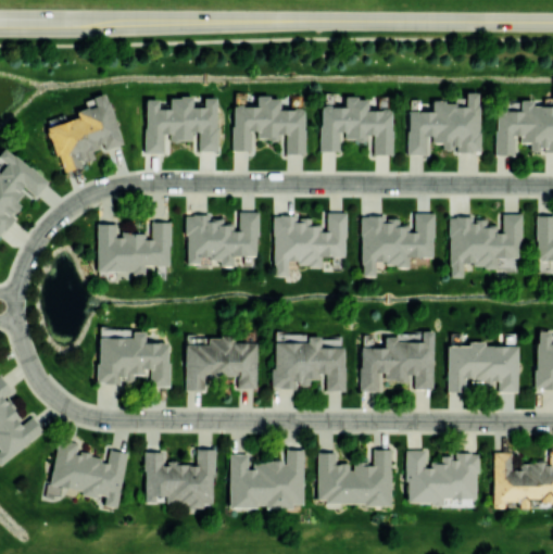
[(63,173),(97,162),(93,152),(104,148),(105,152),(124,146),(108,93),(91,99),(95,111),(48,125),(63,173)]
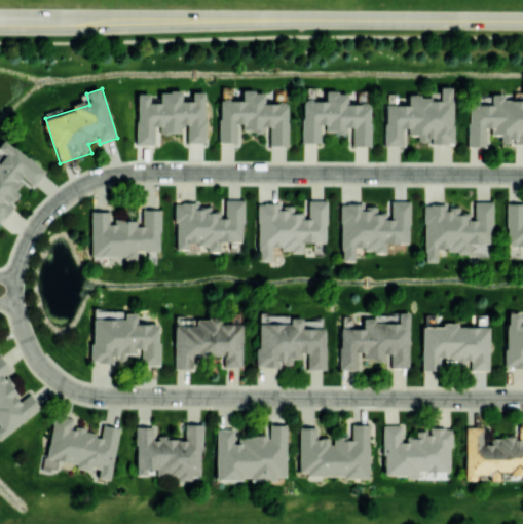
[(455,145),(454,88),(441,88),(441,97),(410,98),(410,106),(385,106),(386,148),(407,147),(407,137),(419,137),(419,143),(433,142),(433,145),(455,145)]
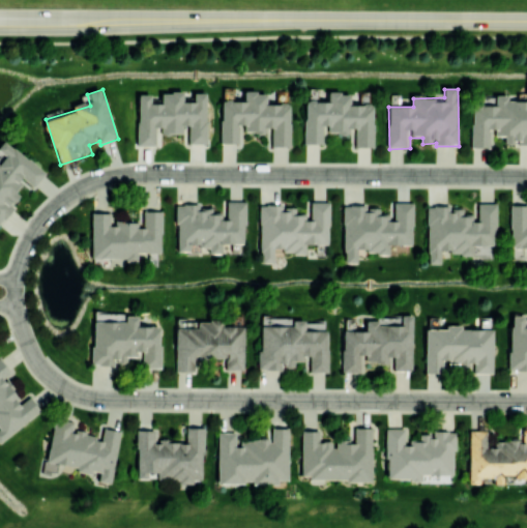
[(208,145),(208,94),(195,94),(195,104),(184,104),(184,93),(163,93),(163,105),(152,105),(152,96),(140,96),(139,147),(158,147),(158,135),(188,135),(188,145),(208,145)]
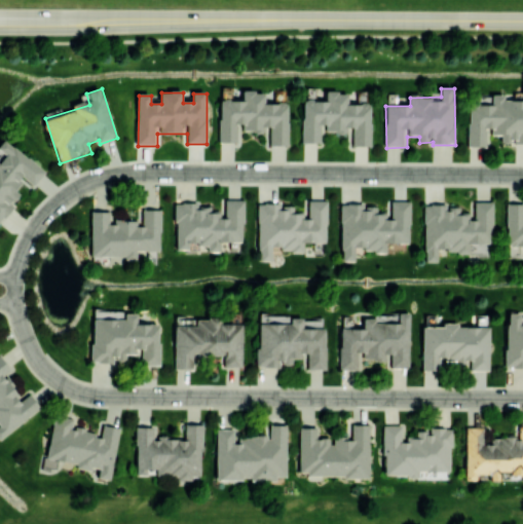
[(289,105),(266,105),(266,92),(245,92),(245,102),(221,102),(221,144),(240,144),(240,132),(271,132),(271,147),(290,147),(289,105)]
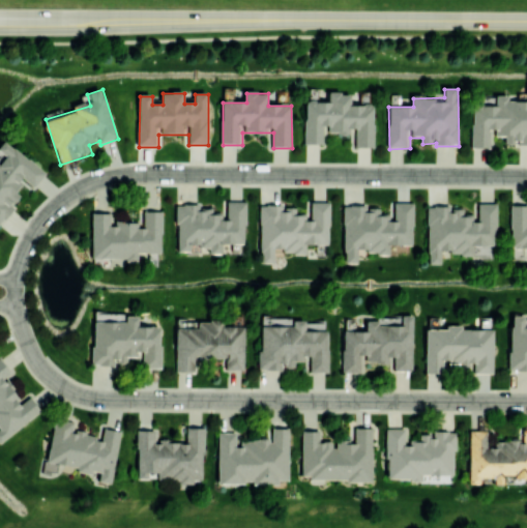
[(306,103),(306,146),(325,146),(325,135),(355,135),(355,149),(375,149),(375,106),(352,107),(352,94),(330,94),(330,103),(306,103)]
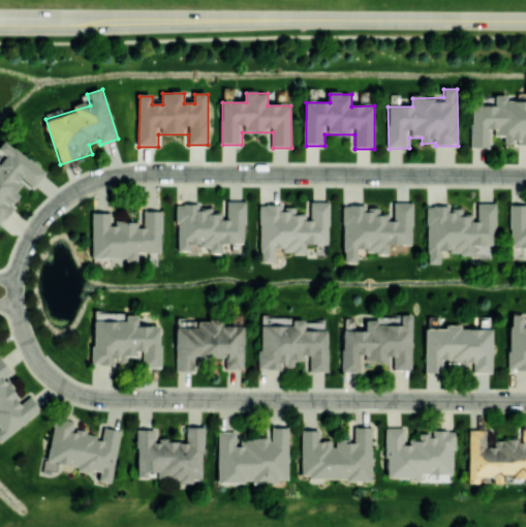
[(474,96),(472,149),(491,150),(492,137),(505,137),(505,145),(525,145),(525,102),(507,101),(508,97),(474,96)]
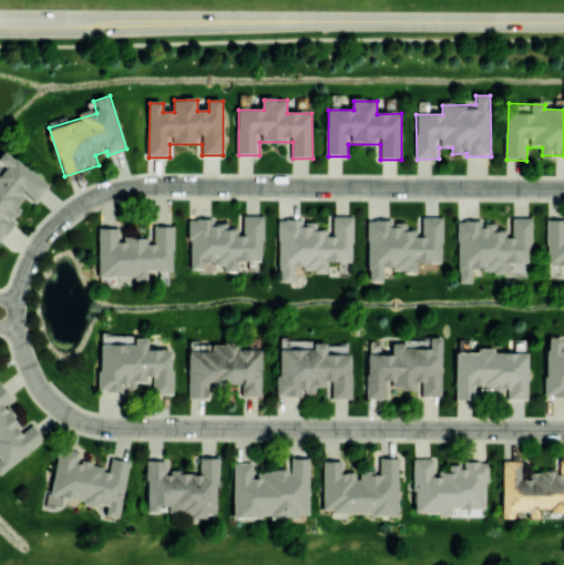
[(0,238),(2,240),(24,212),(17,206),(27,193),(39,202),(51,186),(6,152),(0,160),(0,238)]
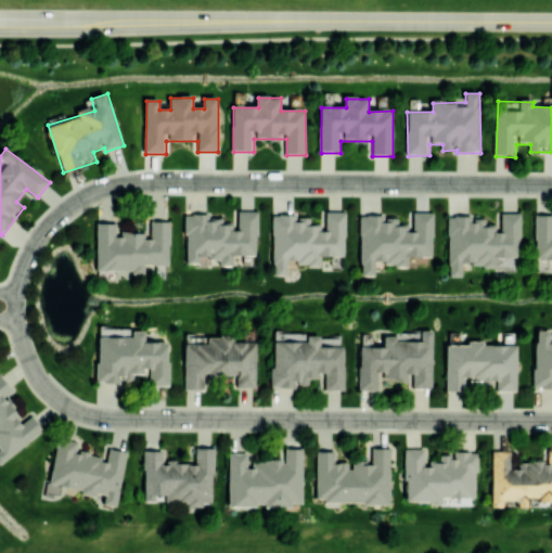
[(188,216),(187,265),(201,265),(201,259),(220,259),(220,267),(233,268),(233,257),(257,257),(258,214),(238,213),(238,226),(218,224),(218,217),(188,216)]
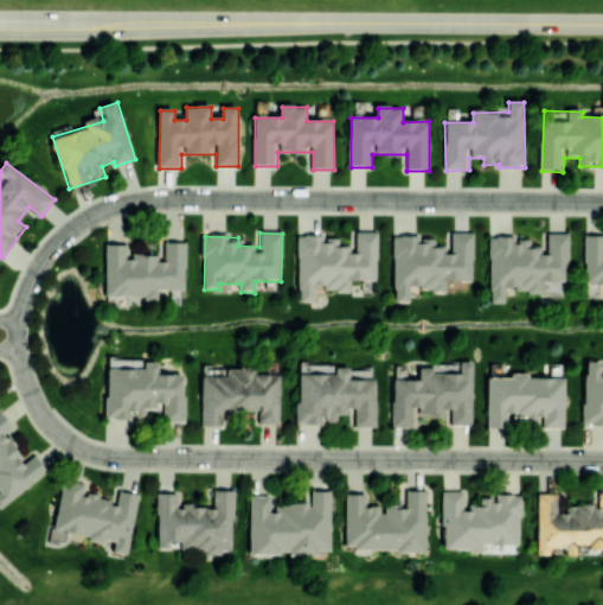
[(300,237),(299,304),(315,304),(315,291),(351,291),(351,281),(378,281),(378,233),(353,233),(353,247),(339,247),(339,240),(325,240),(325,237),(300,237)]
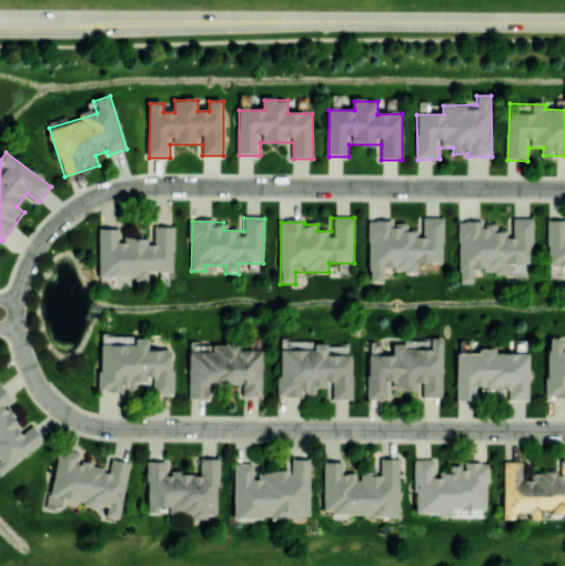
[(370,222),(370,284),(384,284),(384,273),(419,272),(419,264),(444,264),(444,219),(423,219),(423,231),(407,231),(407,224),(394,225),(394,222),(370,222)]
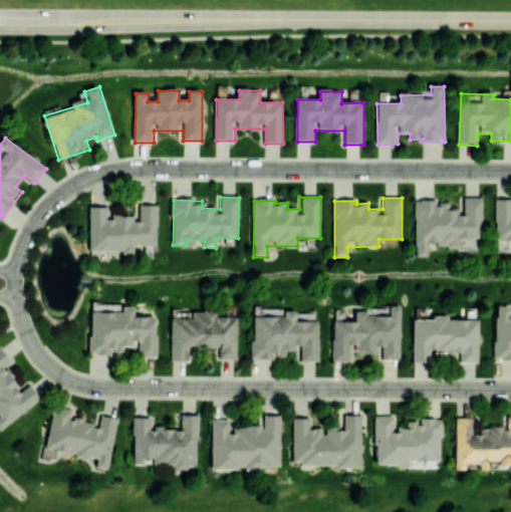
[(510,200),(497,201),(496,241),(510,241),(510,200)]
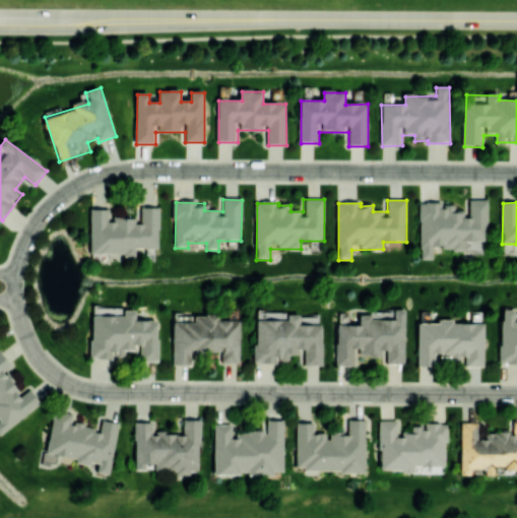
[(91,256),(137,256),(137,250),(159,250),(160,209),(140,208),(140,219),(110,219),(110,210),(92,210),(91,256)]
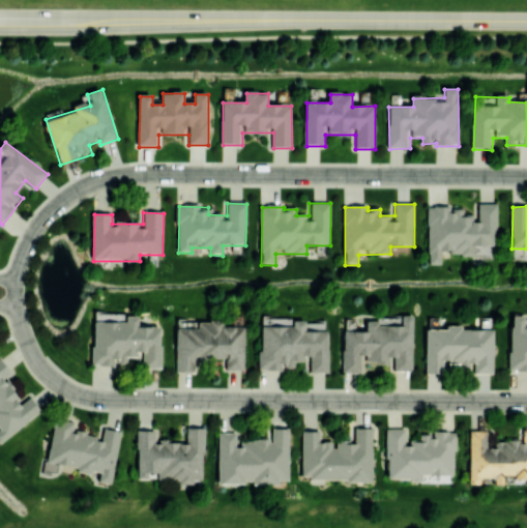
[(160,369),(163,320),(151,320),(150,328),(139,327),(139,318),(109,316),(109,323),(96,322),(93,365),(123,367),(123,355),(145,357),(144,368),(160,369)]
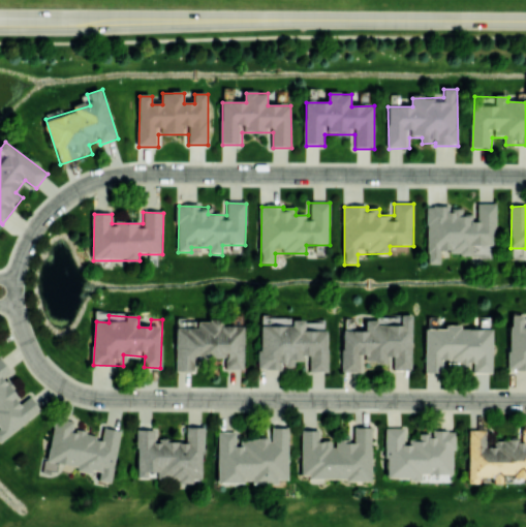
[(511,371),(525,370),(525,328),(524,328),(524,316),(511,316),(511,371)]
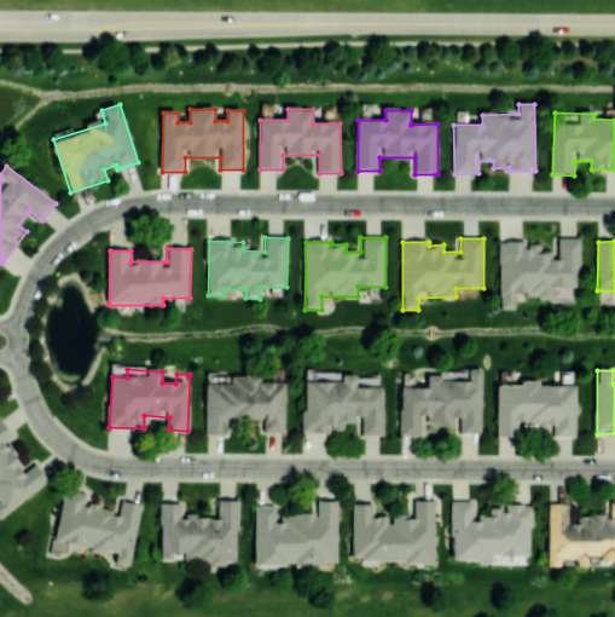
[(483,436),(483,374),(429,373),(429,388),(401,388),(401,438),(425,438),(425,424),(462,424),(462,436),(483,436)]
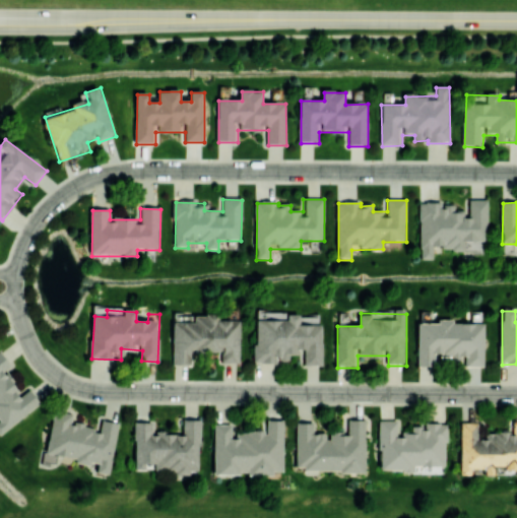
[(174,367),(194,367),(194,353),(222,353),(222,365),(241,365),(241,321),(216,322),(216,316),(195,317),(195,323),(174,323),(174,367)]
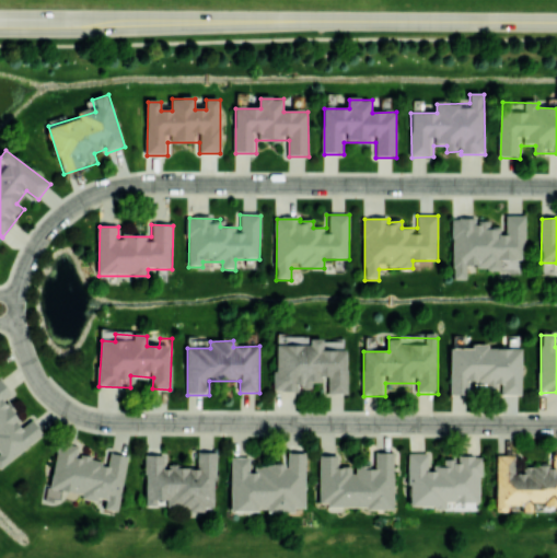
[(523,350),(488,350),(488,346),(473,346),(473,349),(452,349),(452,396),(470,396),(470,386),(502,386),(502,395),(523,395),(523,350)]
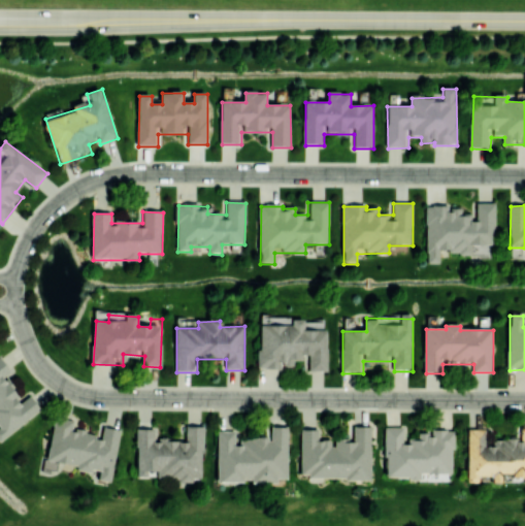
[(42,412),(32,397),(24,403),(5,379),(12,373),(1,358),(0,358),(0,432),(5,439),(42,412)]
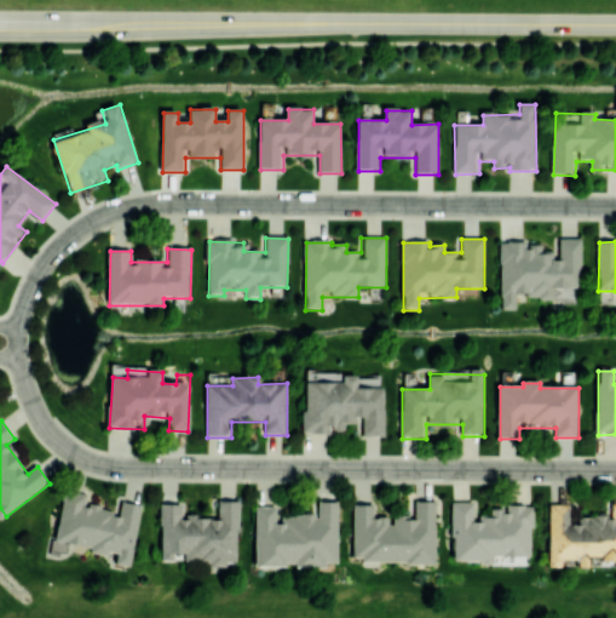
[(57,543),(93,548),(92,553),(119,558),(117,566),(133,568),(143,507),(122,503),(120,518),(113,516),(114,510),(86,505),(87,496),(64,492),(57,543)]
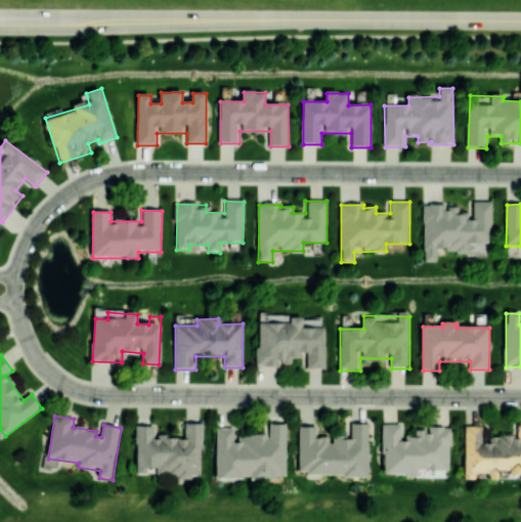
[(137,475),(178,476),(178,478),(202,478),(203,425),(186,424),(186,438),(156,438),(156,427),(138,427),(137,475)]
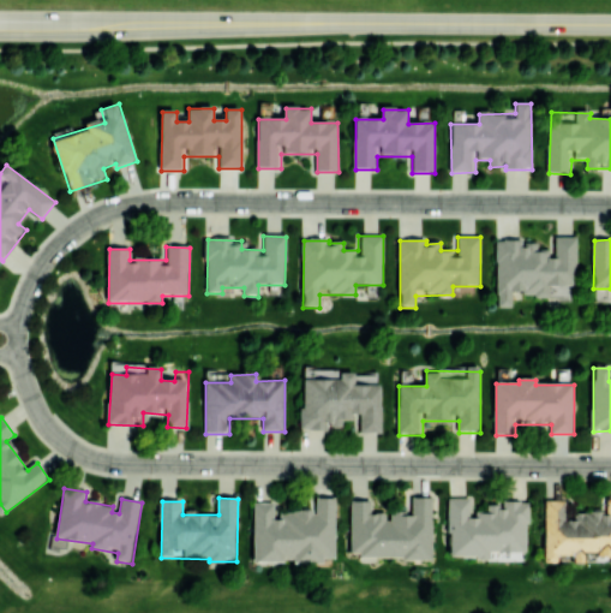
[(255,563),(324,564),(324,559),(335,559),(336,499),(317,499),(317,513),(276,512),(277,504),(255,504),(255,563)]
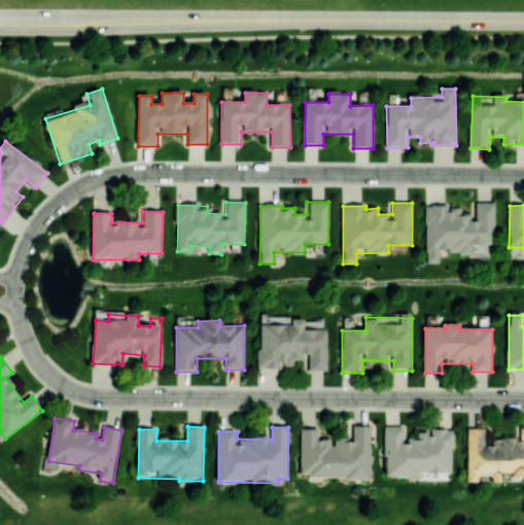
[(372,479),(372,427),(354,427),(354,442),(334,442),(334,441),(319,441),(319,430),(302,430),(302,479),(372,479)]
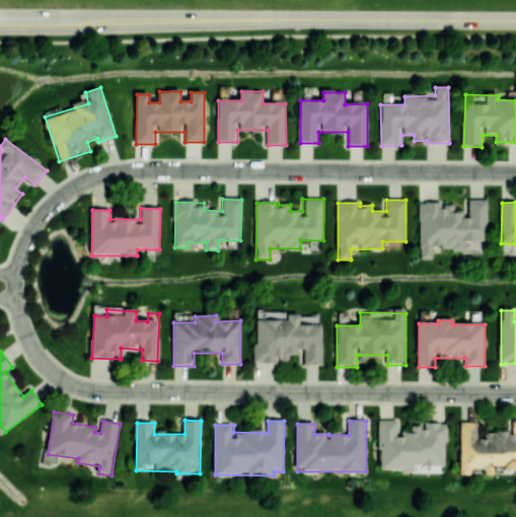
[(380,471),(413,471),(413,466),(446,466),(446,425),(412,425),(412,432),(398,432),(398,422),(380,422),(380,471)]
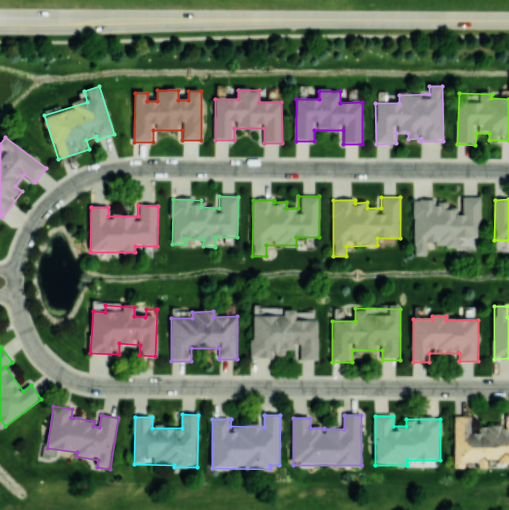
[(508,416),(504,416),(504,426),(479,426),(479,434),(471,434),(471,417),(454,417),(455,469),(467,469),(467,462),(477,462),(477,469),(508,468),(508,416)]
